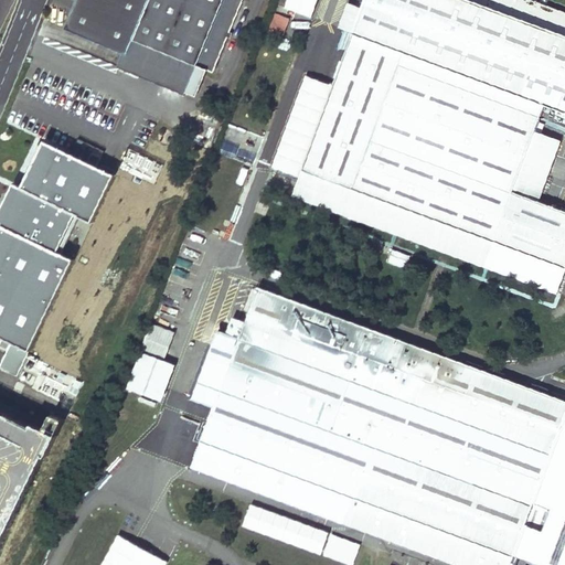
[(77,0),(66,28),(124,52),(118,66),(140,76),(152,48),(185,61),(173,89),(185,95),(196,65),(214,72),(243,0),(77,0)]
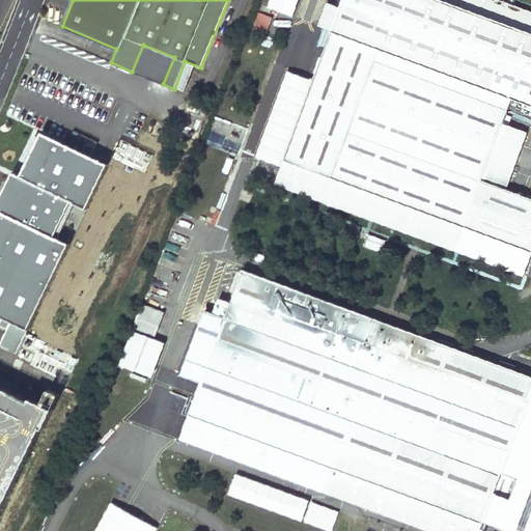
[(343,0),(341,8),(332,32),(287,154),(467,221),(507,112),(512,99),(530,106),(530,12),(497,0),(459,0),(458,6),(441,0),(343,0)]
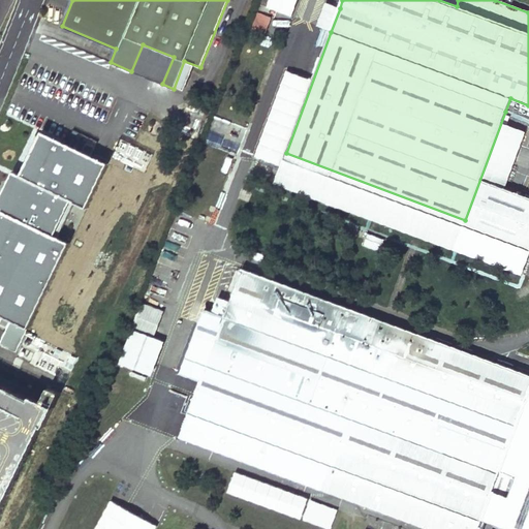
[(331,32),(340,8),(325,3),(317,27),(331,32)]
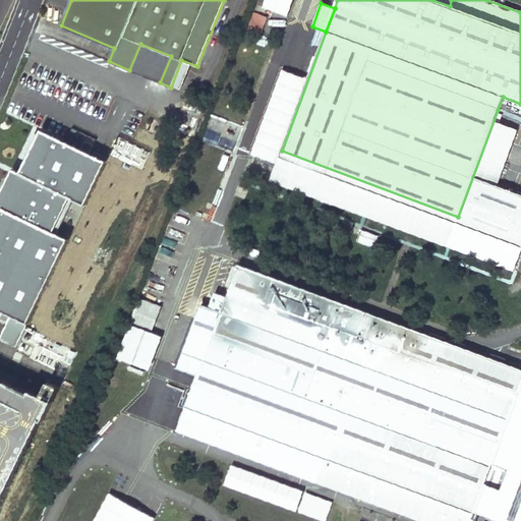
[(262,34),(269,15),(254,10),(247,29),(262,34)]
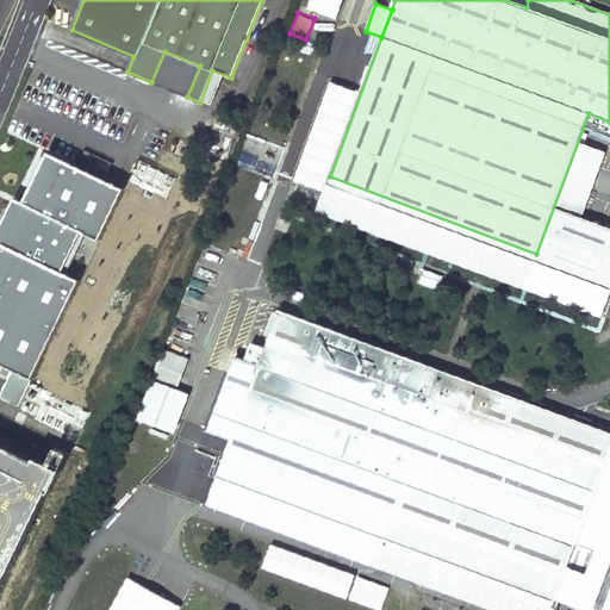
[(165,51),(151,82),(187,97),(200,66),(165,51)]
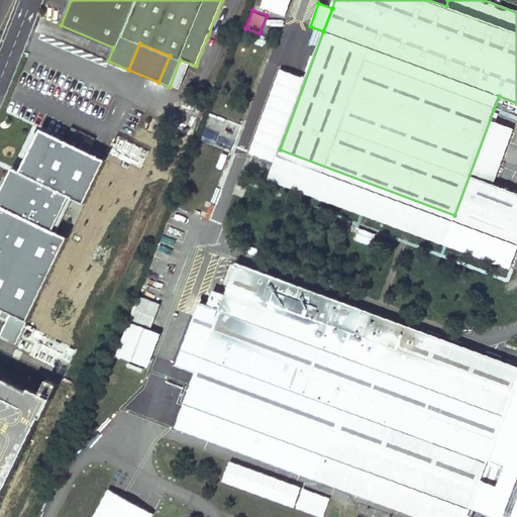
[(516,383),(516,366),(237,263),(226,290),(225,294),(214,290),(209,304),(201,301),(178,363),(197,371),(191,386),(176,425),(417,516),(467,516),(487,463),(501,468),(496,482),(509,487),(516,467),(516,456),(507,453),(506,454),(492,449),(516,383)]
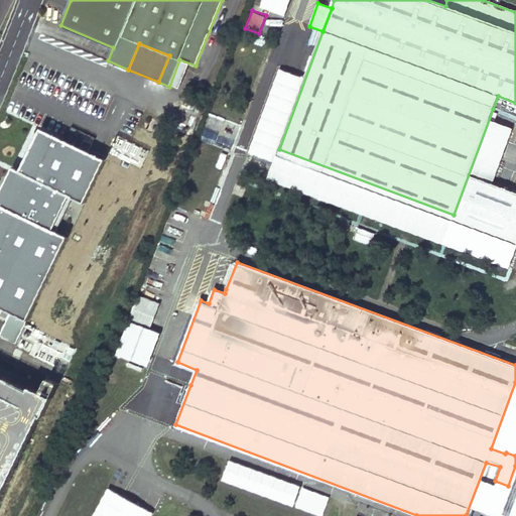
[(130,321),(150,330),(160,302),(138,294),(128,320),(130,321)]
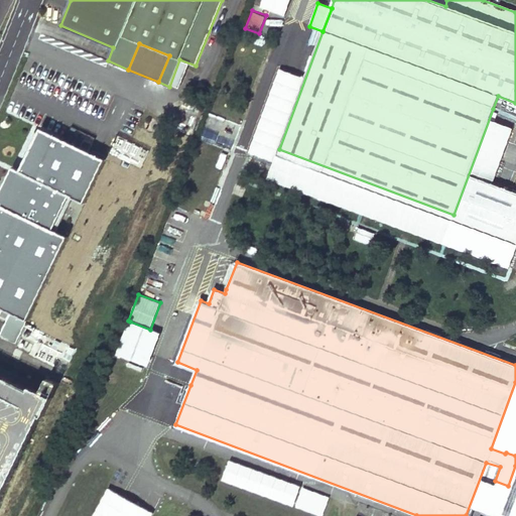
[(117,354),(147,366),(160,334),(150,330),(130,321),(117,354)]
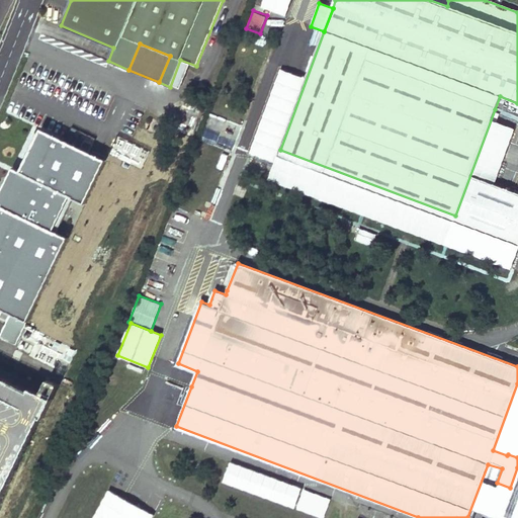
[(0,447),(32,464),(39,452),(28,446),(48,410),(0,384),(0,447)]
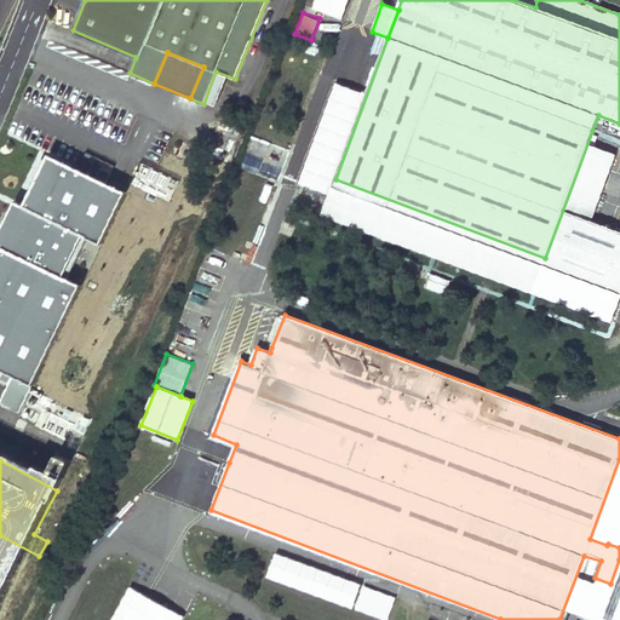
[(339,602),(385,619),(395,598),(348,579),(339,602)]
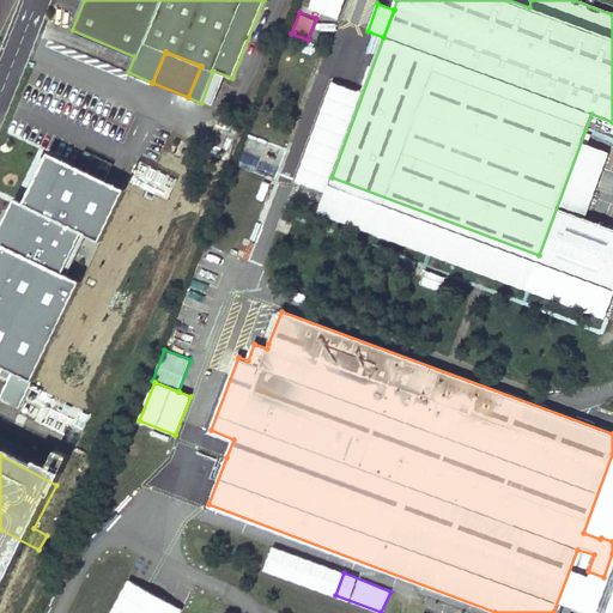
[(181,612),(183,610),(131,581),(111,612),(181,612)]
